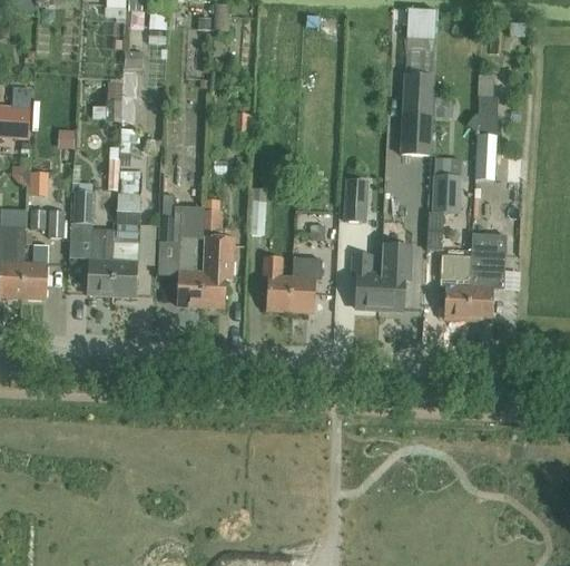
[(110,0),(110,9),(121,9),(121,0),(110,0)]
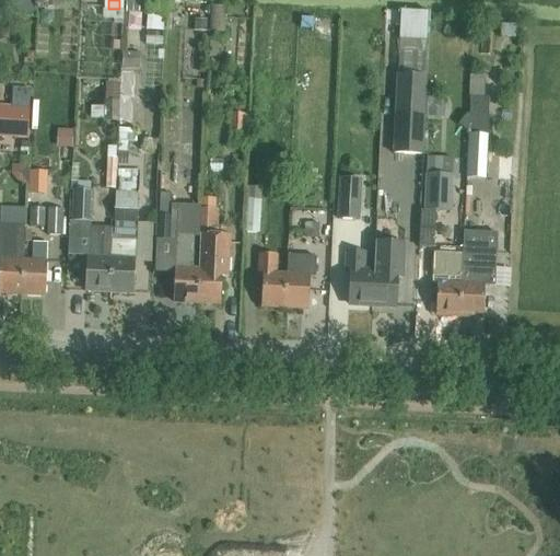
[(211,3),(210,34),(224,35),(226,4),(211,3)]
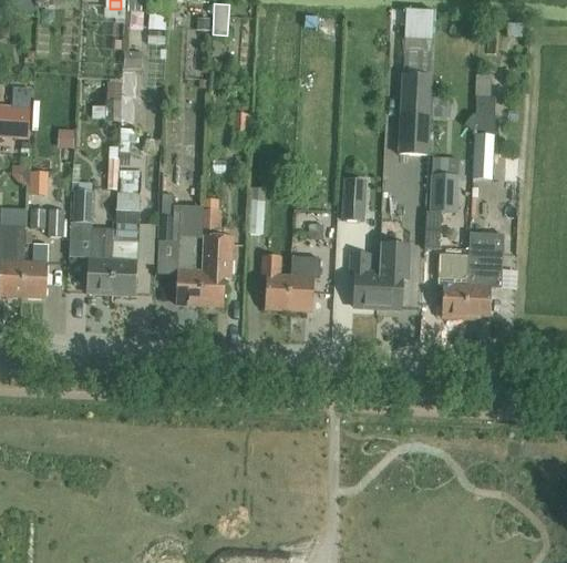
[(151,10),(152,29),(169,29),(169,10),(151,10)]
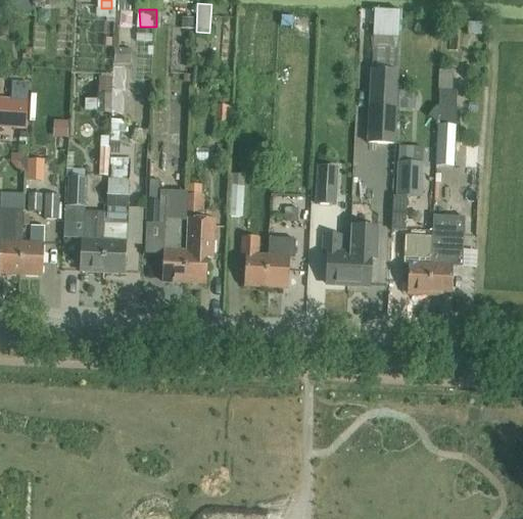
[(114,47),(114,61),(130,61),(130,47),(114,47)]
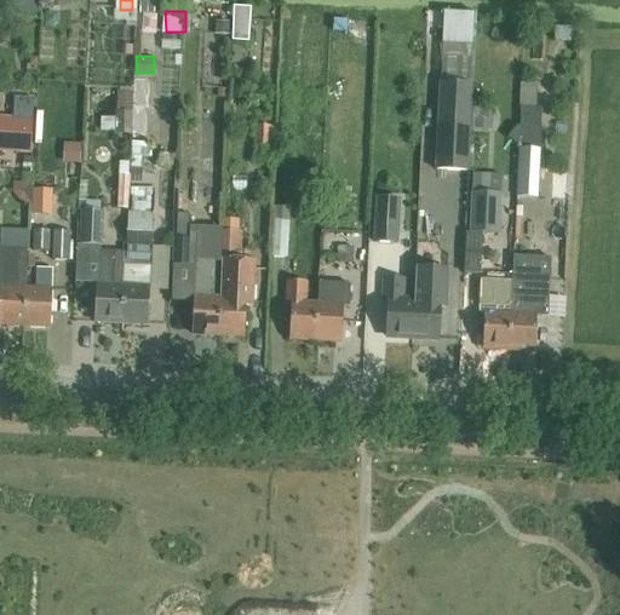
[(430,166),(461,167),(464,81),(432,80),(430,166)]
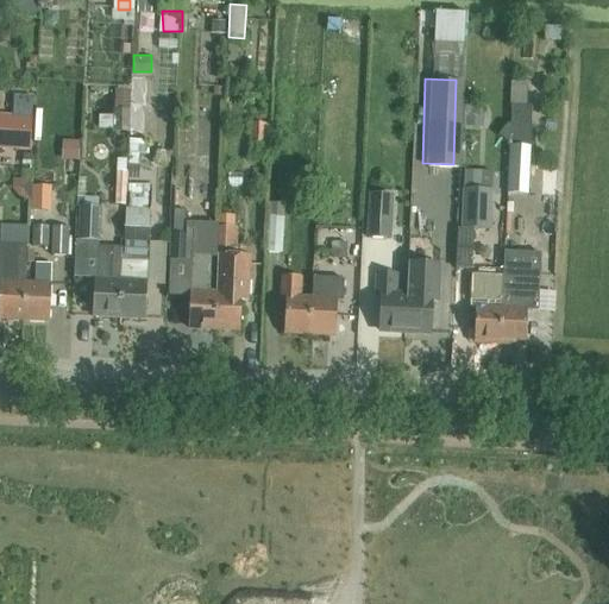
[(132,106),(130,106),(131,87),(113,86),(112,106),(112,129),(131,130),(132,106)]
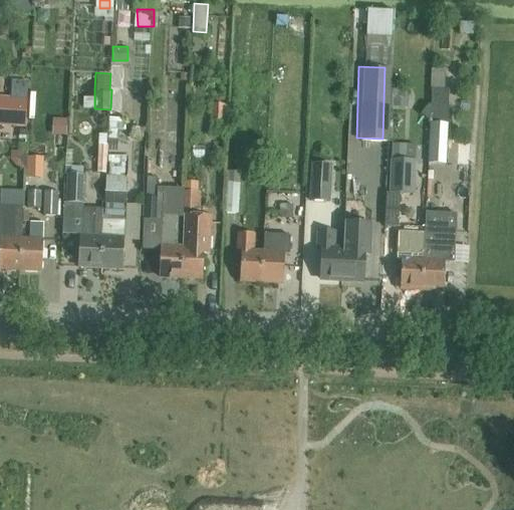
[(430,86),(429,120),(445,121),(446,87),(430,86)]
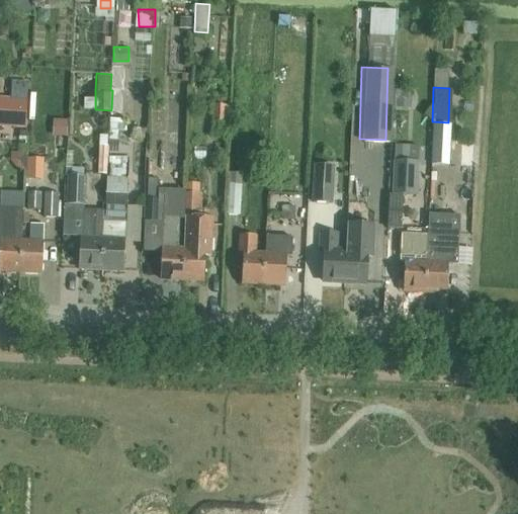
[(0,94),(0,118),(26,119),(27,95),(0,94)]
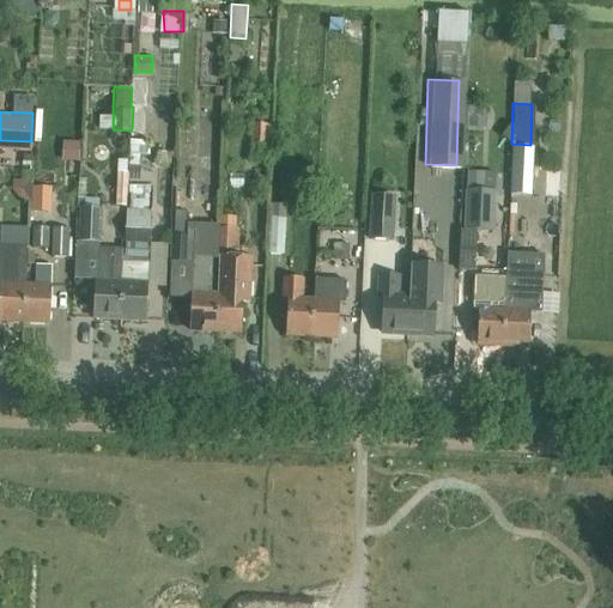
[(253,121),(252,140),(267,141),(268,122),(253,121)]
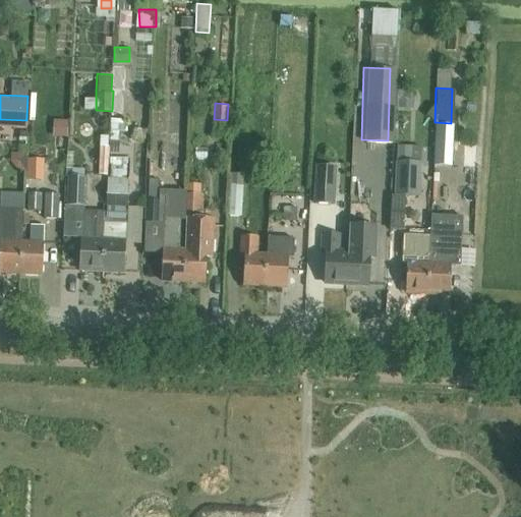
[(129,118),(130,108),(114,108),(114,117),(112,117),(111,138),(118,138),(118,129),(122,129),(123,118),(129,118)]
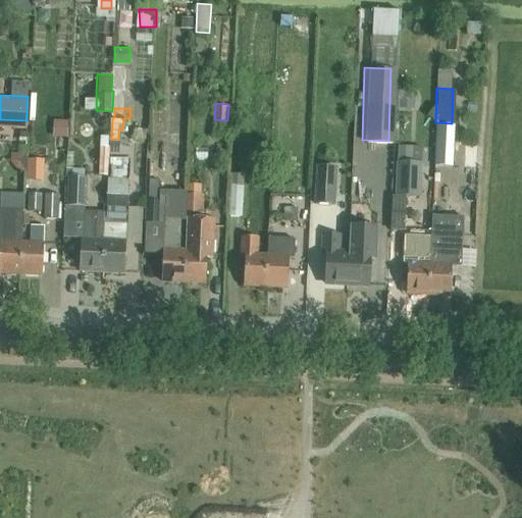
[(60,140),(62,114),(47,114),(45,139),(60,140)]
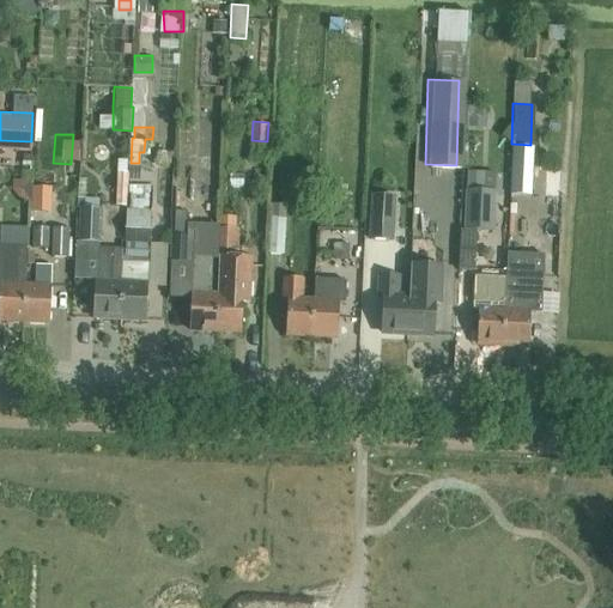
[(511,144),(510,192),(529,193),(530,145),(511,144)]
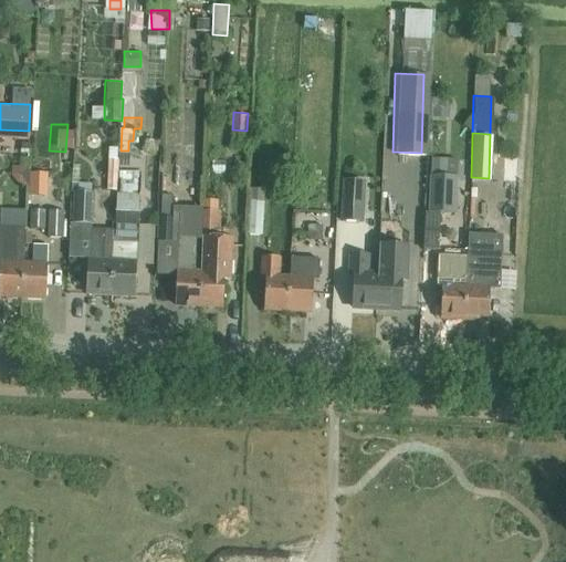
[(118,153),(108,153),(107,188),(136,189),(137,175),(117,174),(118,153)]
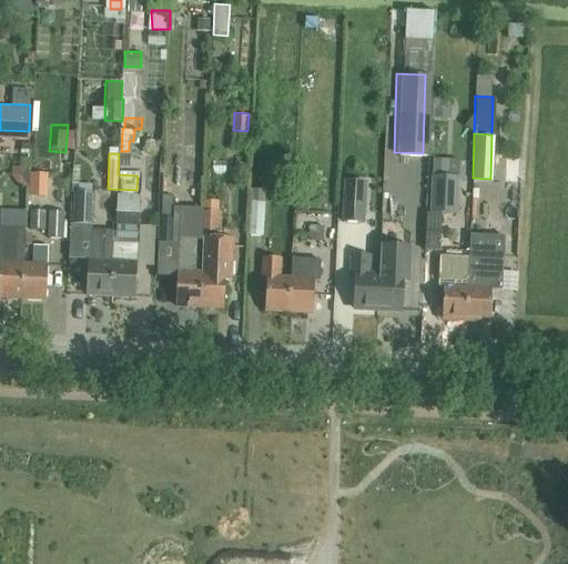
[(68,179),(67,165),(51,167),(52,180),(68,179)]
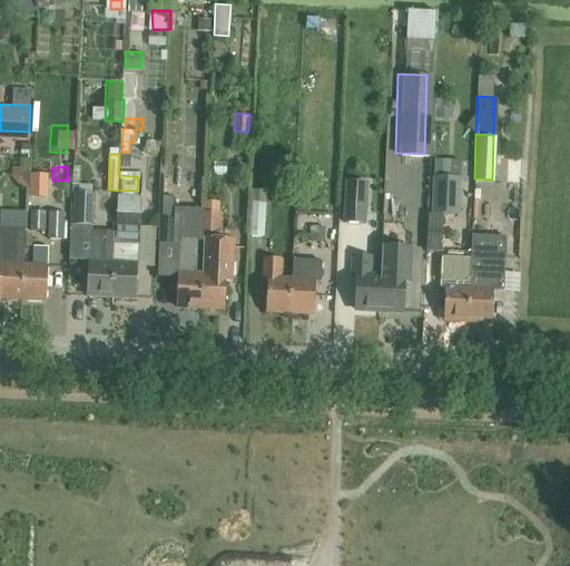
[(264,234),(267,188),(252,187),(249,233),(264,234)]
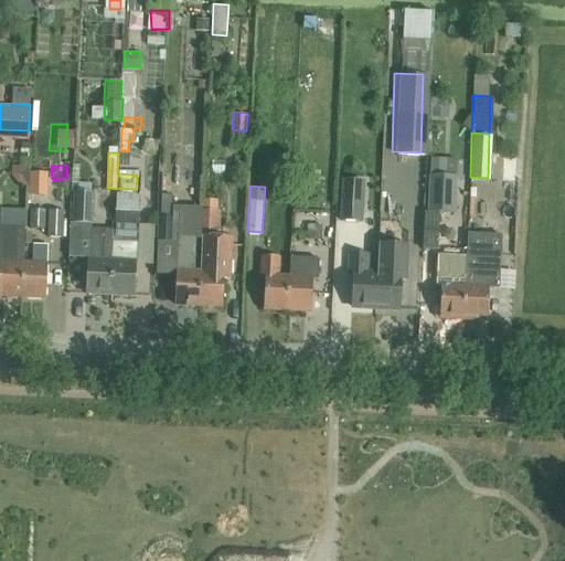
[(34,188),(34,205),(51,205),(52,189),(34,188)]
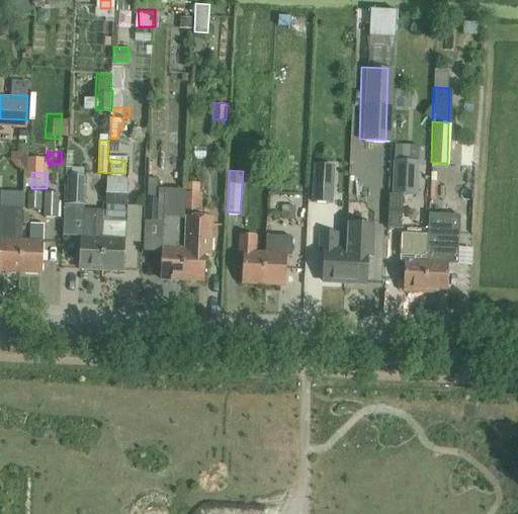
[(65,201),(80,202),(86,202),(87,175),(66,174),(65,201)]
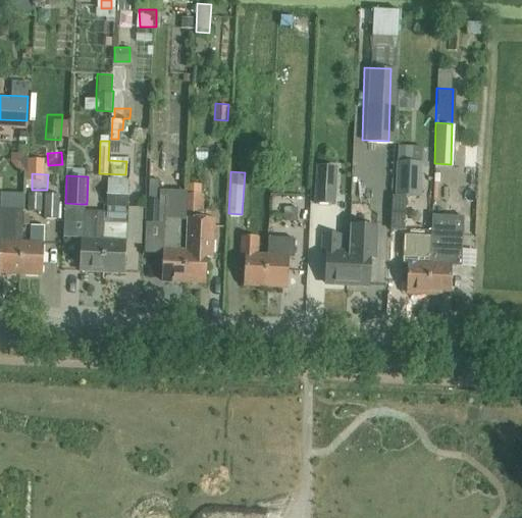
[(394,222),(417,223),(425,223),(426,185),(396,185),(394,222)]
